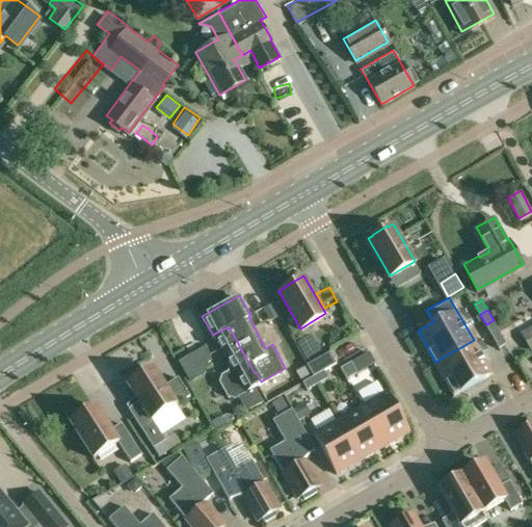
[(486,324),(493,335),(500,331),(494,320),(486,324)]
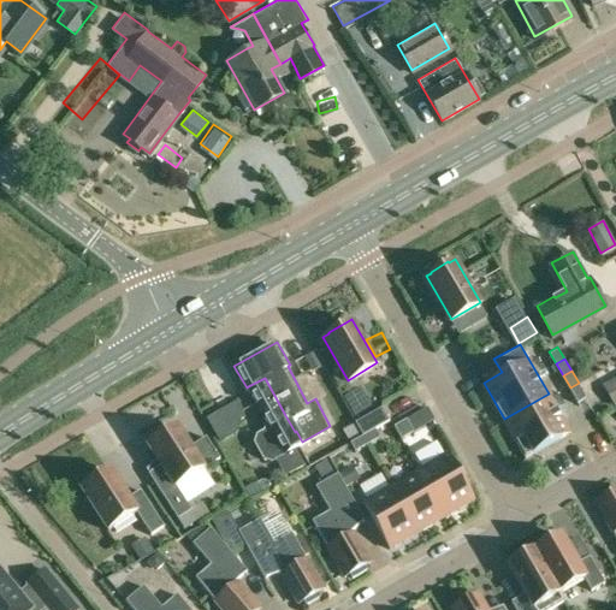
[(301,442),(285,415),(265,378),(248,386),(270,425),(256,432),(254,439),(264,456),(271,459),(276,455),(297,444),(301,442)]
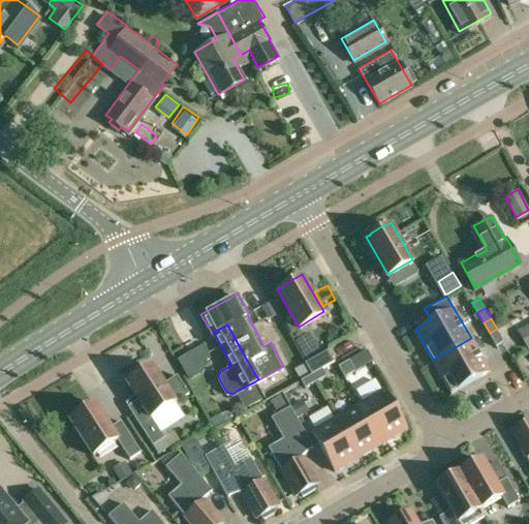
[(503,339),(497,329),(490,333),(496,343),(503,339)]
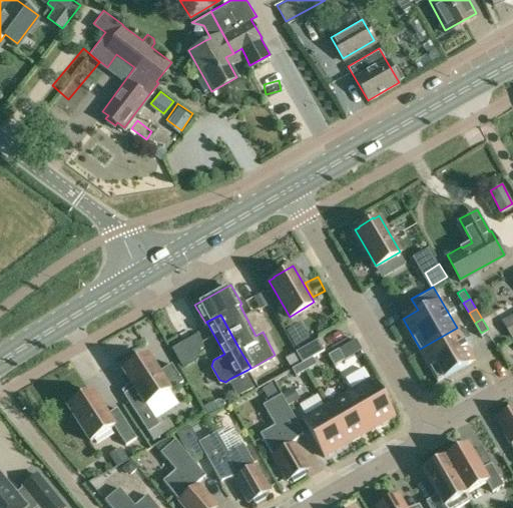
[(420,349),(437,379),(474,358),(457,328),(420,349)]
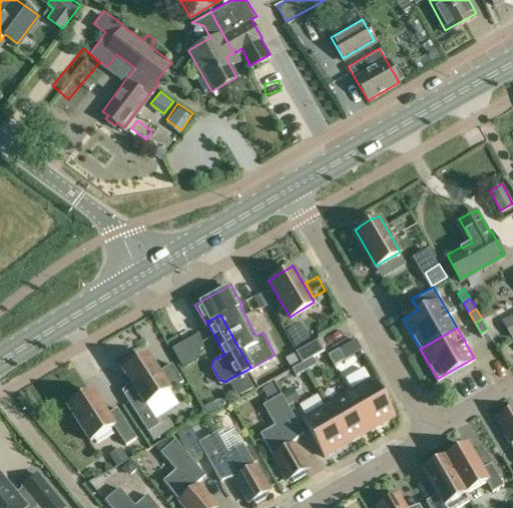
[(302,360),(312,355),(324,348),(318,337),(296,349),(302,360)]
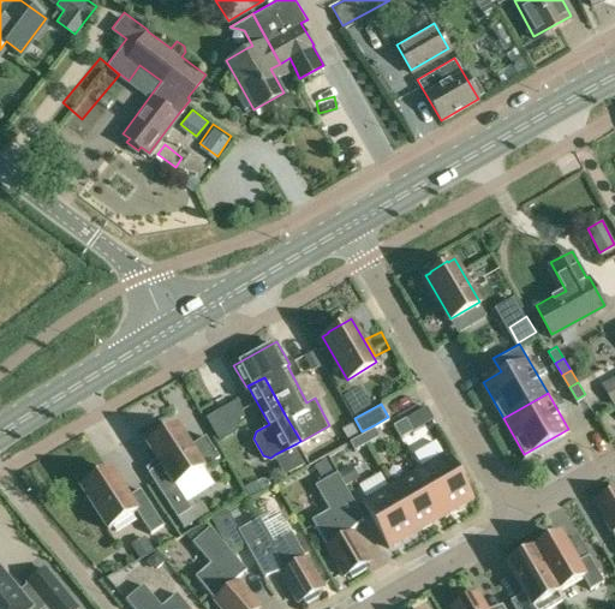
[(406,416),(393,423),(400,435),(412,428),(406,416)]
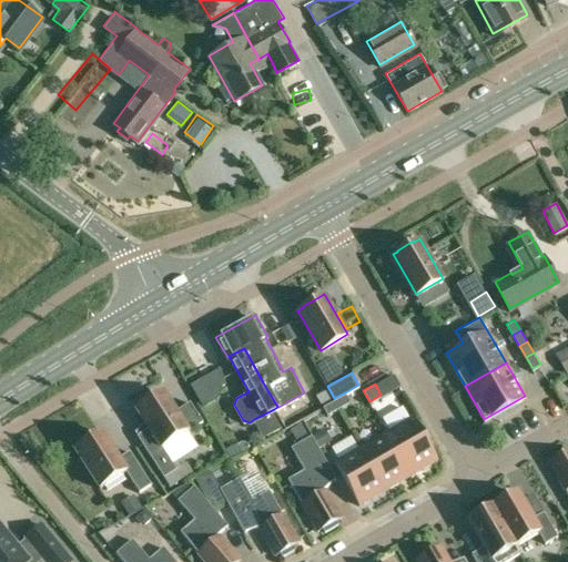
[(162,445),(188,429),(202,420),(189,399),(174,408),(162,390),(158,394),(156,392),(141,402),(142,404),(137,407),(148,426),(137,432),(164,474),(176,467),(162,445)]
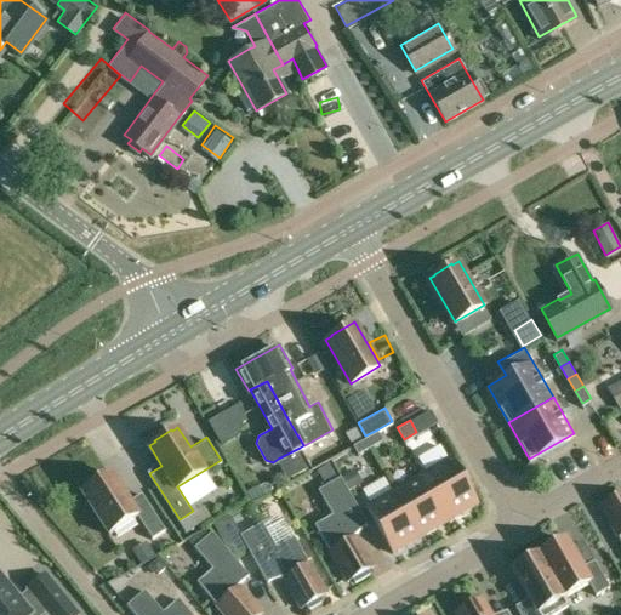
[(365,436),(370,444),(382,438),(377,430),(365,436)]
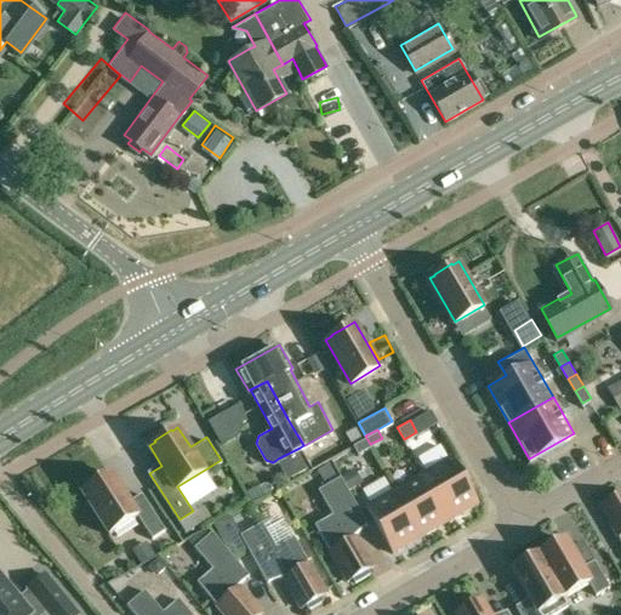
[(370,444),(365,436),(353,443),(358,451),(370,444)]
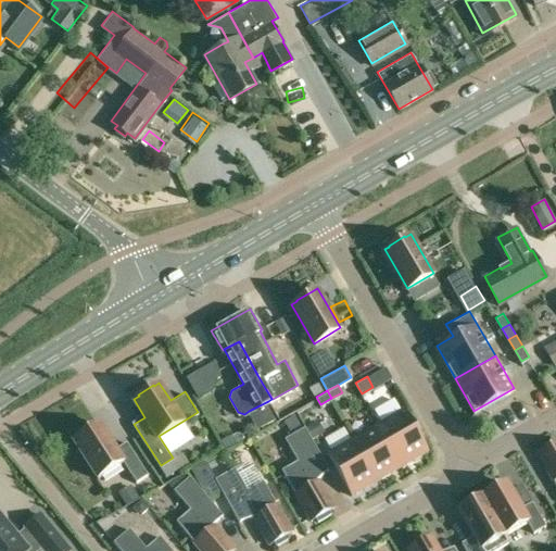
[(249,411),(256,425),(276,415),(268,401),(249,411)]
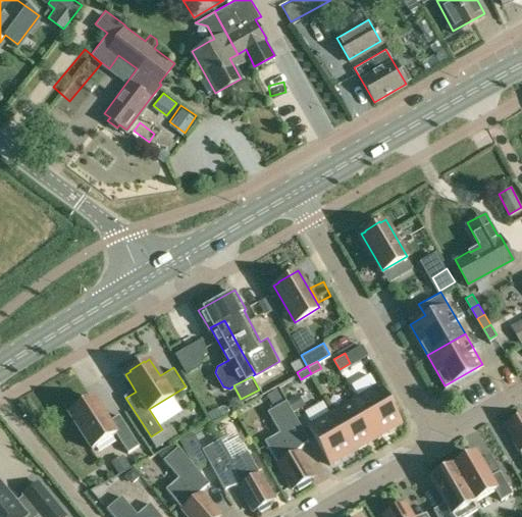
[(355,396),(377,434),(388,428),(388,429),(398,424),(397,423),(402,420),(379,381),(355,396)]
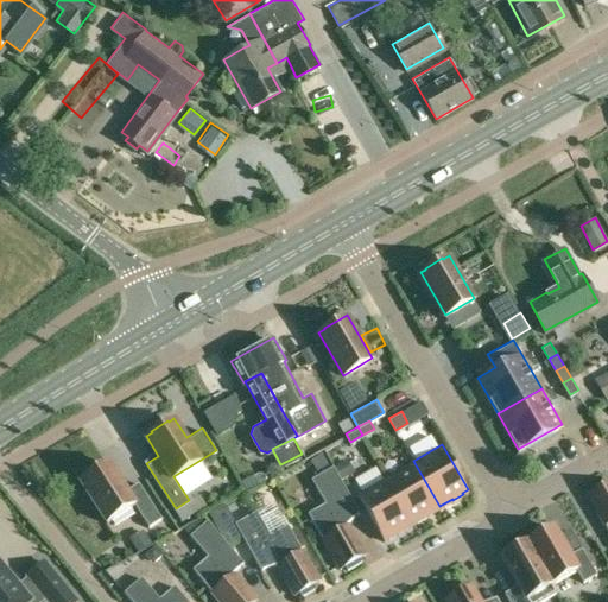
[(372,456),(349,468),(355,481),(378,470),(372,456)]
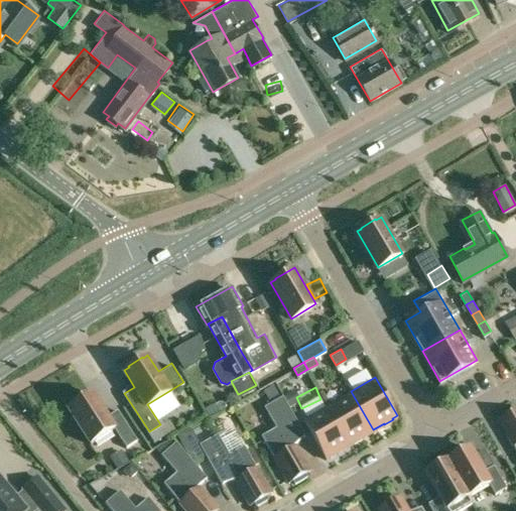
[(73,403),(68,406),(91,441),(114,426),(126,444),(137,437),(117,407),(107,414),(92,391),(87,394),(87,393),(73,402),(73,403)]
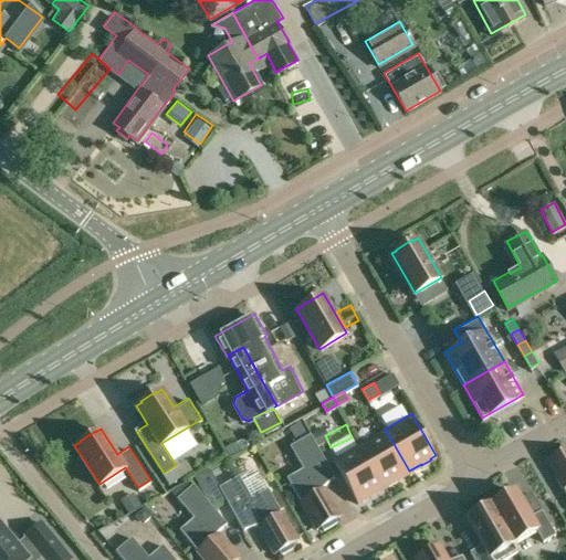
[(398,477),(409,471),(385,429),(359,443),(384,485),(390,482),(390,483),(398,478),(398,477)]
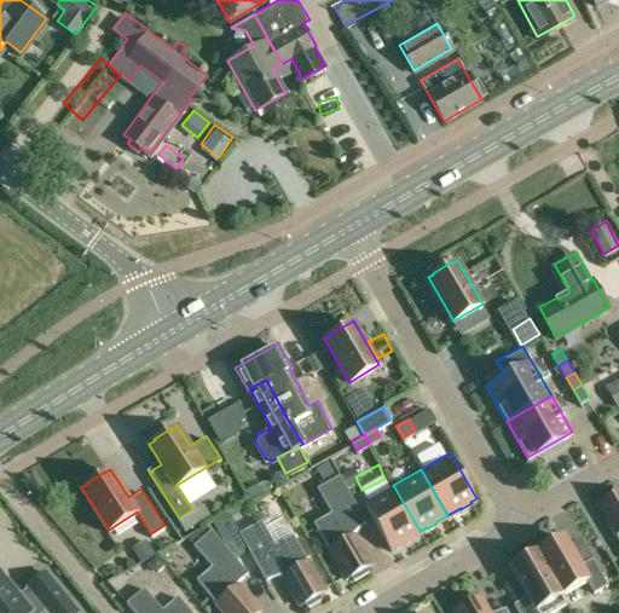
[(333,509),(313,520),(346,576),(351,573),(353,578),(369,568),(366,565),(371,561),(353,530),(364,520),(366,520),(339,473),(319,484),(333,509)]
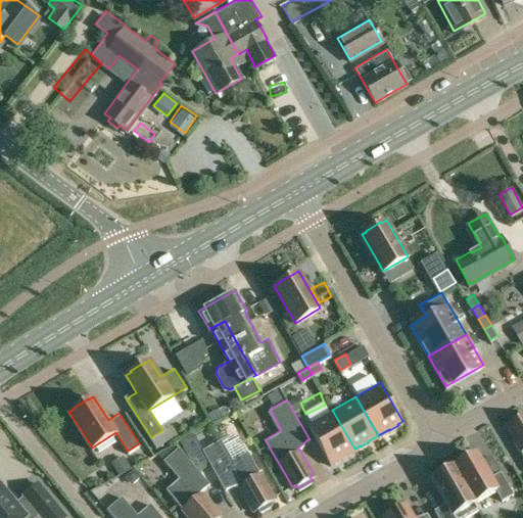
[(350,452),(354,449),(332,410),(307,424),(330,463),(342,457),(351,452),(350,452)]
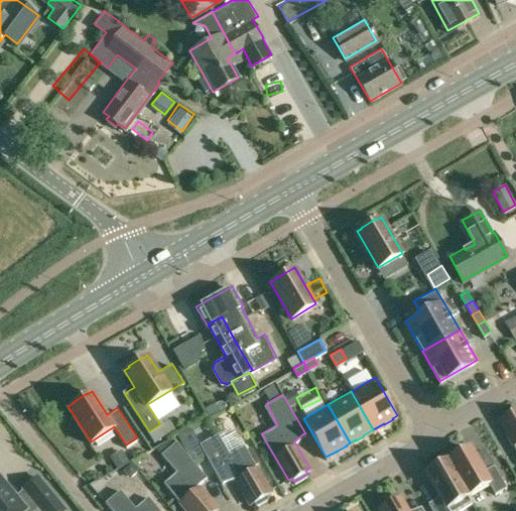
[(499,418),(515,448),(515,407),(515,408),(515,407),(503,415),(499,418)]
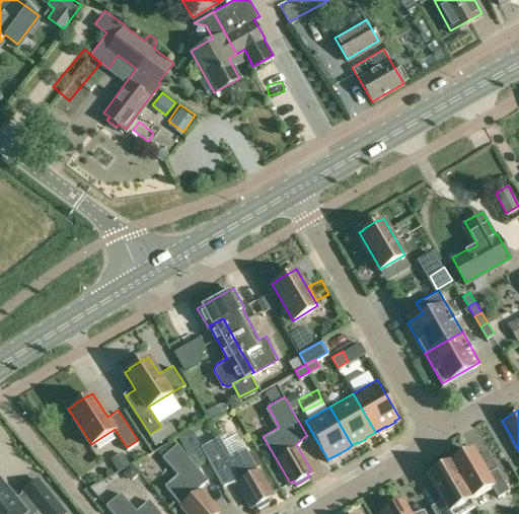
[(230,454),(222,440),(219,434),(201,445),(223,484),(224,484),(236,479),(251,505),(255,503),(257,507),(271,500),(269,496),(273,493),(245,446),(230,454)]
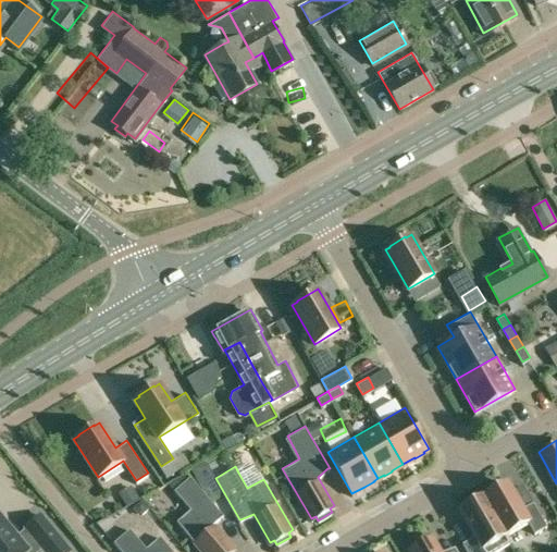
[(190,475),(174,489),(190,507),(176,519),(203,551),(232,551),(231,550),(234,547),(213,523),(223,514),(190,475)]
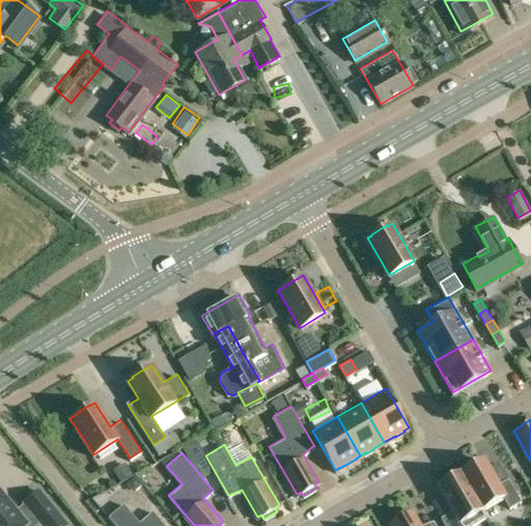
[(464,469),(460,471),(482,508),(503,496),(509,506),(521,500),(507,476),(497,483),(482,458),(479,461),(478,460),(464,468),(464,469)]
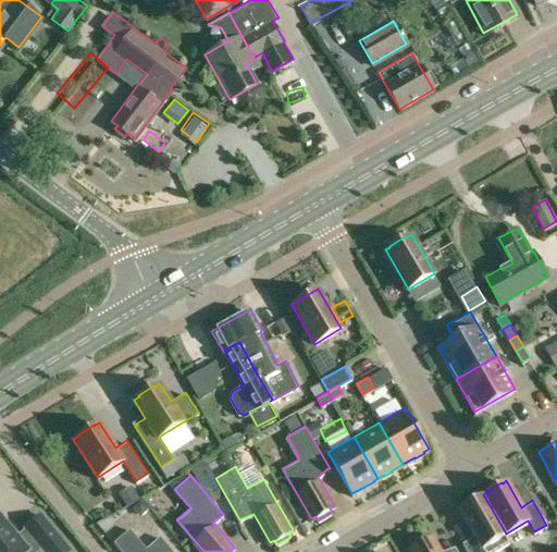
[(506,534),(483,494),(479,497),(477,492),(461,501),(463,505),(459,507),(474,534),(462,541),(468,551),(491,551),(510,540),(506,534)]
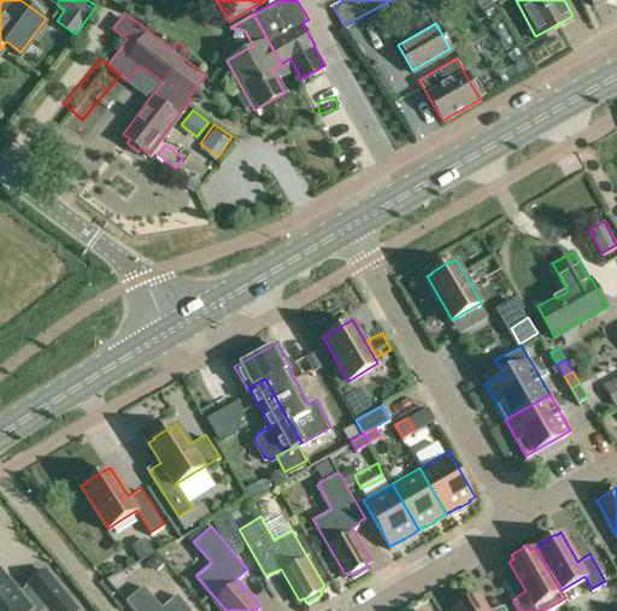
[(0,610),(41,610),(47,606),(51,610),(76,610),(81,607),(45,564),(25,580),(27,582),(18,589),(0,565),(0,610)]
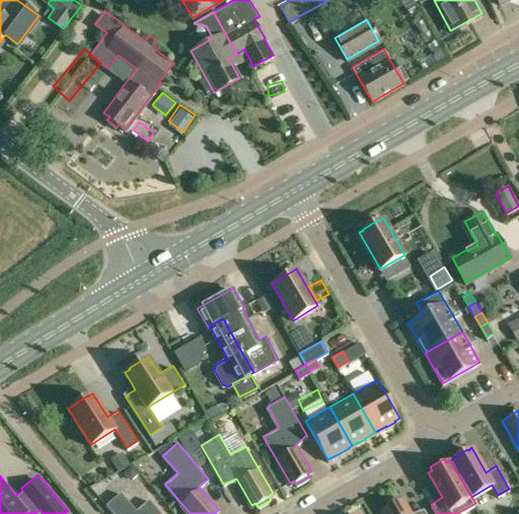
[(162,513),(149,498),(136,508),(121,491),(105,503),(115,513),(162,513)]
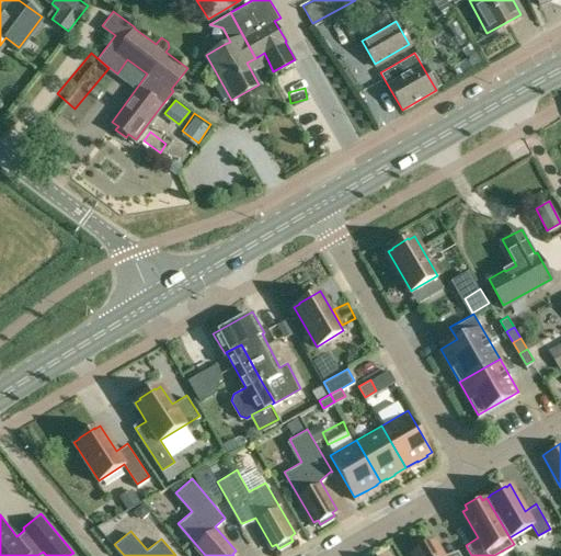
[(412,551),(414,555),(445,555),(435,537),(431,541),(427,536),(414,544),(416,548),(412,551)]
